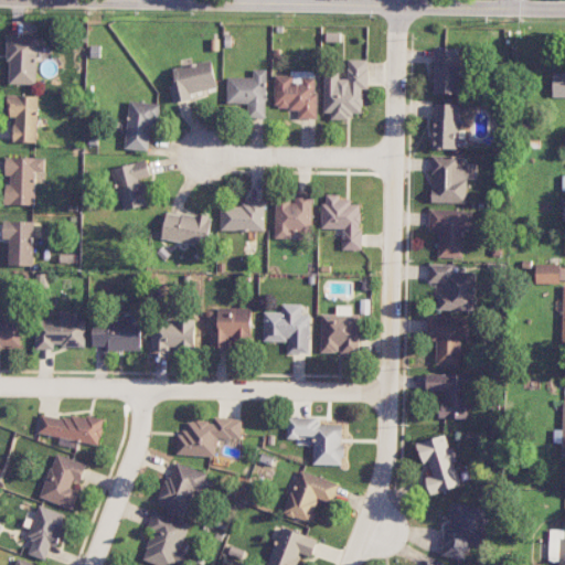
[(38,36),(9,36),(8,84),(36,85),(38,36)]
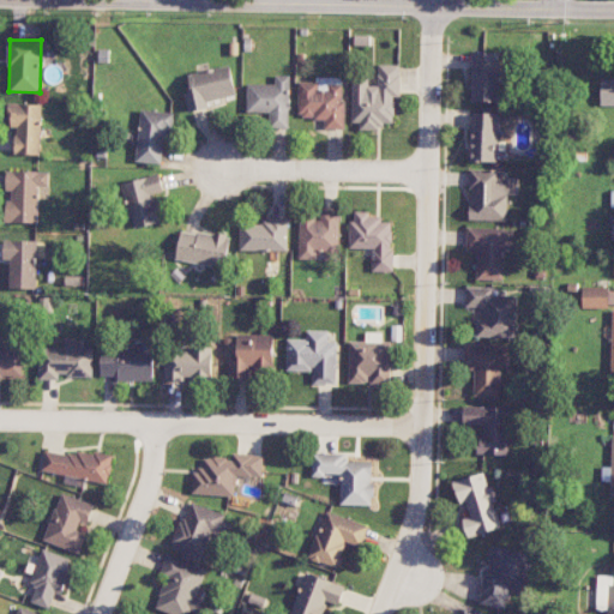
[(504,53),(474,52),(474,101),(503,102),(504,53)]
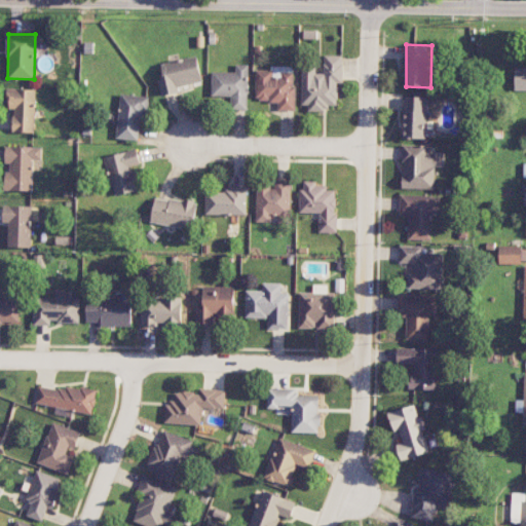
[(343,55),(325,55),(325,70),(302,69),(302,108),(338,109),(338,83),(343,83),(343,55)]
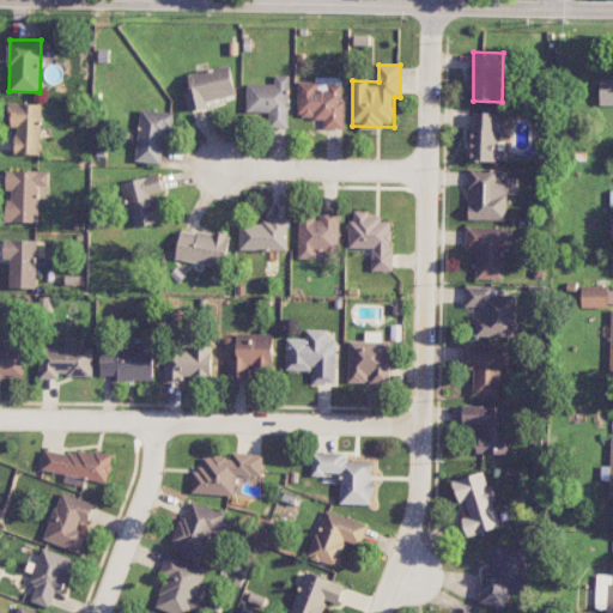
[(236,96),(231,67),(188,73),(190,91),(186,92),(188,111),(210,108),(208,99),(236,96)]
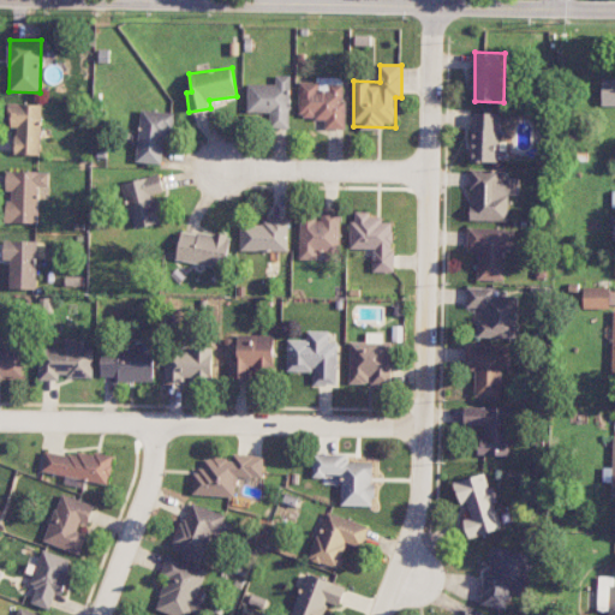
[(248,113),(270,113),(270,129),(291,129),(292,76),(276,76),(276,84),(249,84),(248,113)]
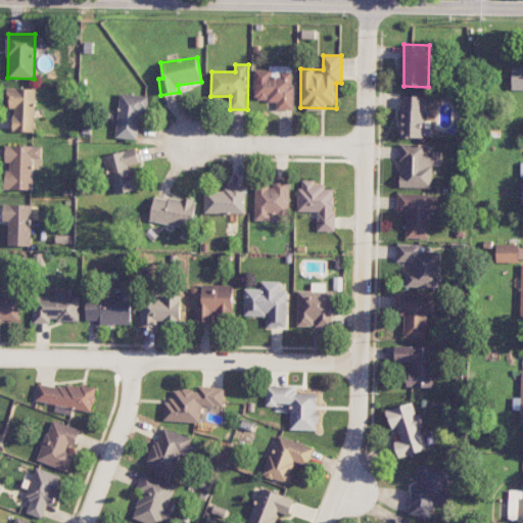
[(522,66),(512,66),(512,90),(522,89),(522,66)]
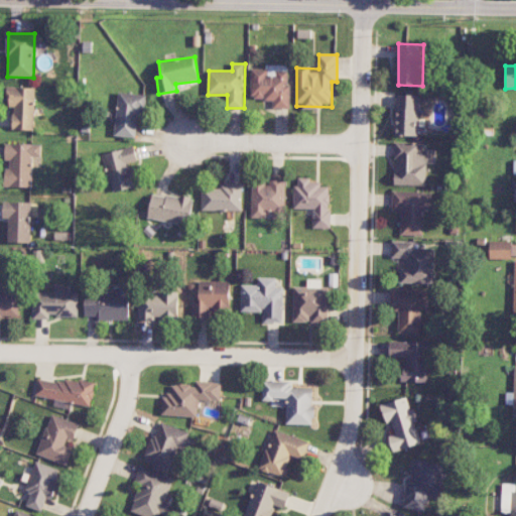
[(289,108),(290,72),(276,72),(276,78),(267,77),(268,69),(252,69),(251,99),(273,99),(273,108),(289,108)]
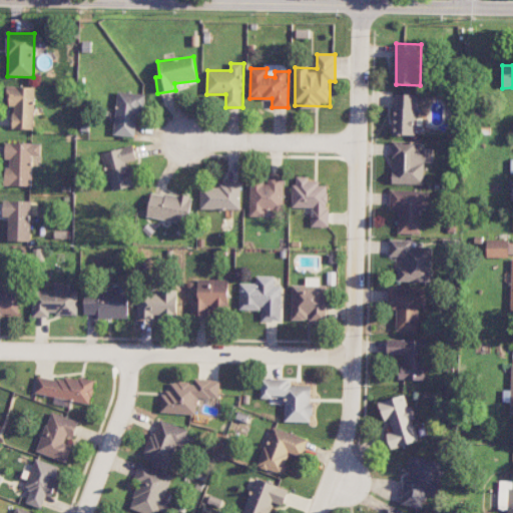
[(13,128),(35,129),(36,86),(8,86),(8,106),(13,106),(13,128)]
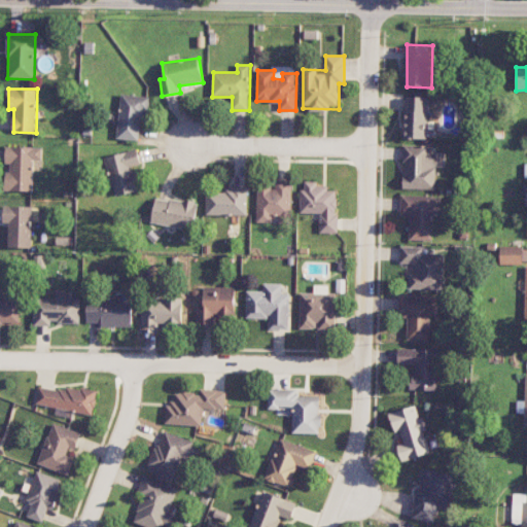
[(143,141),(146,96),(120,95),(117,139),(143,141)]
